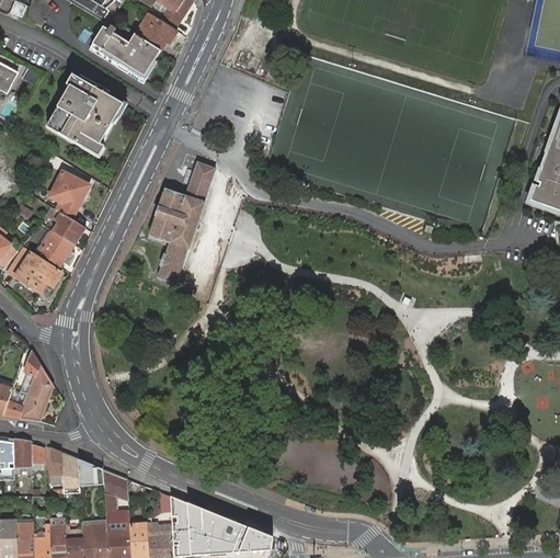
[(25,2),(20,0),(14,0),(10,10),(21,14),(25,2)]
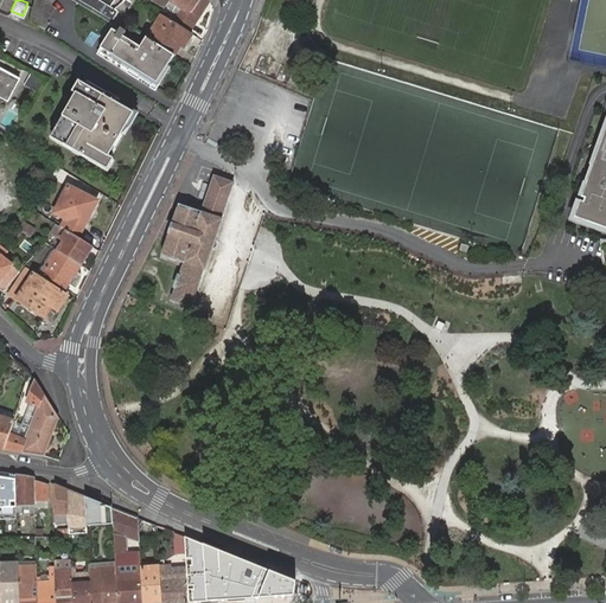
[(33,0),(32,5),(29,18),(44,27),(49,20),(46,18),(55,5),(51,2),(52,0),(33,0)]
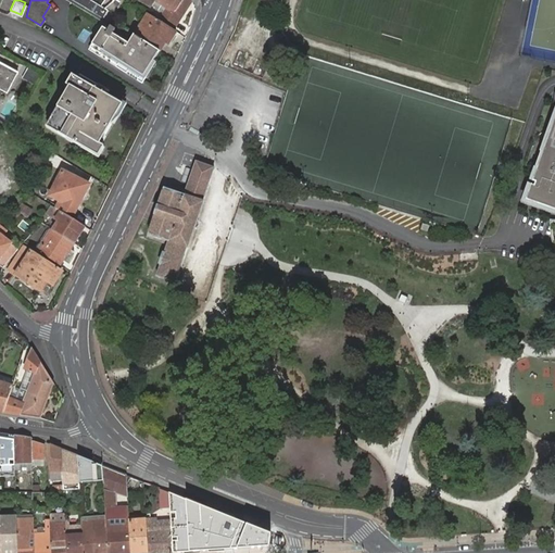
[(76,0),(102,15),(108,8),(110,9),(114,12),(121,1),(122,0),(102,0),(100,3),(95,0),(76,0)]
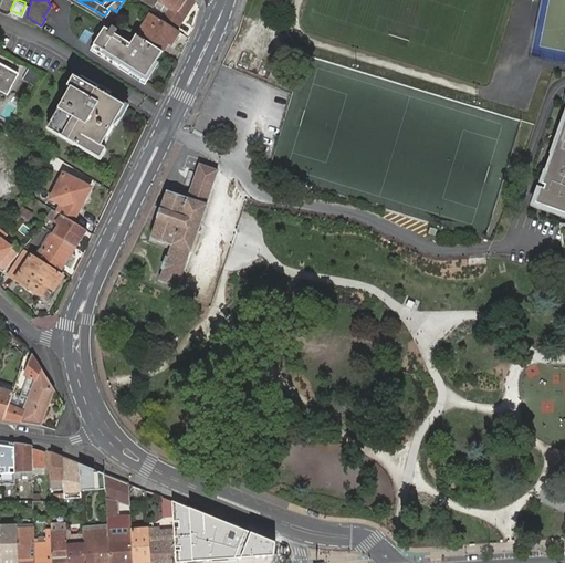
[(156,0),(154,3),(166,11),(161,19),(176,28),(190,3),(192,0),(156,0)]
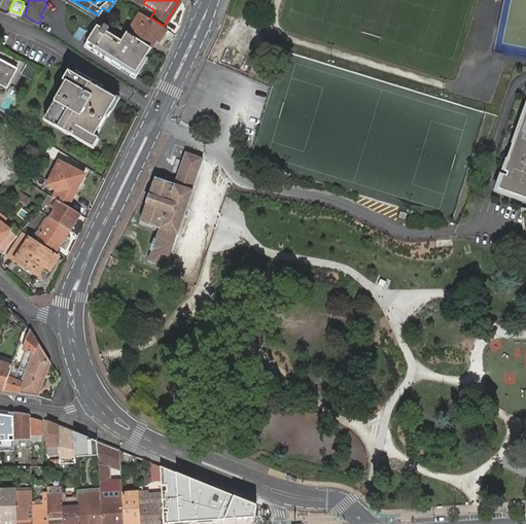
[(150,18),(140,10),(138,13),(134,19),(132,23),(134,25),(129,33),(150,46),(155,38),(158,35),(160,37),(164,31),(166,27),(164,26),(150,18)]
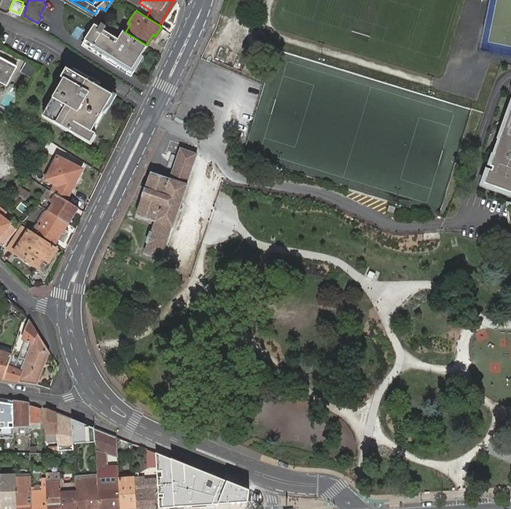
[(125,32),(122,29),(117,38),(103,29),(99,26),(101,22),(99,21),(96,25),(94,23),(92,26),(90,29),(89,31),(85,38),(83,41),(129,71),(131,67),(146,45),(125,32)]
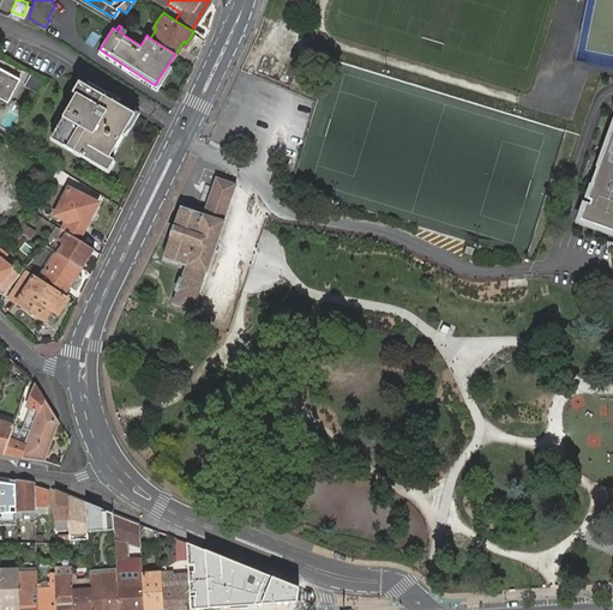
[(0,95),(7,98),(18,78),(0,68),(0,95)]
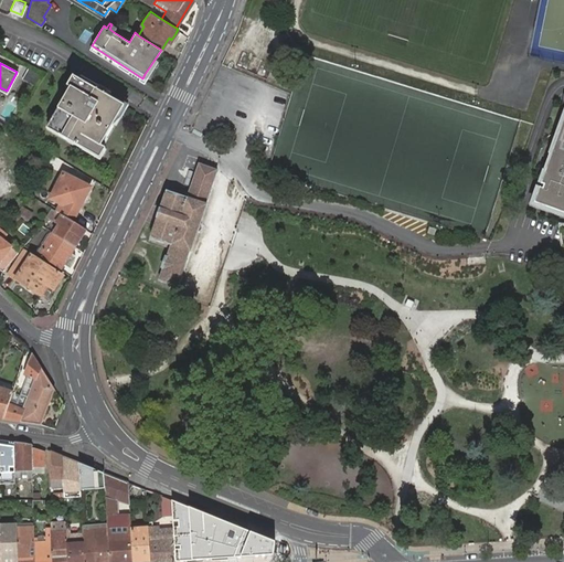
[(23,73),(36,81),(41,72),(28,65),(23,73)]
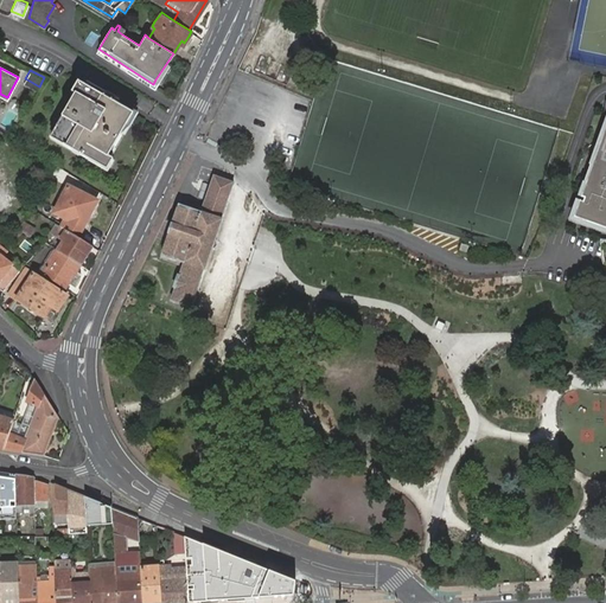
[(34,88),(37,89),(39,87),(25,78),(24,82),(34,88)]
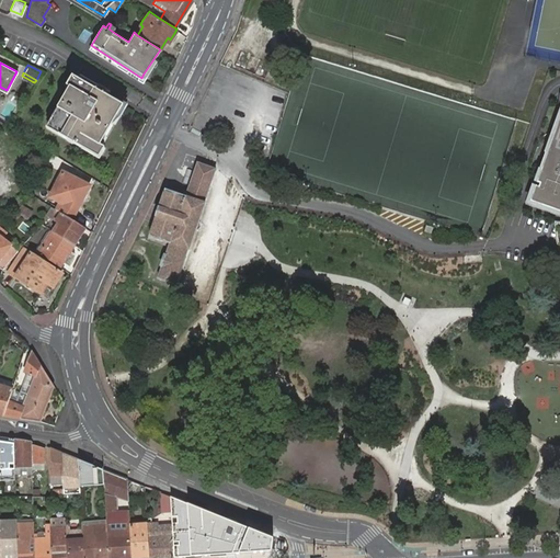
[(69,86),(65,95),(63,98),(60,102),(58,106),(46,125),(68,137),(99,156),(104,145),(100,143),(123,103),(106,93),(101,90),(95,88),(77,76),(72,73),(67,83),(69,86)]
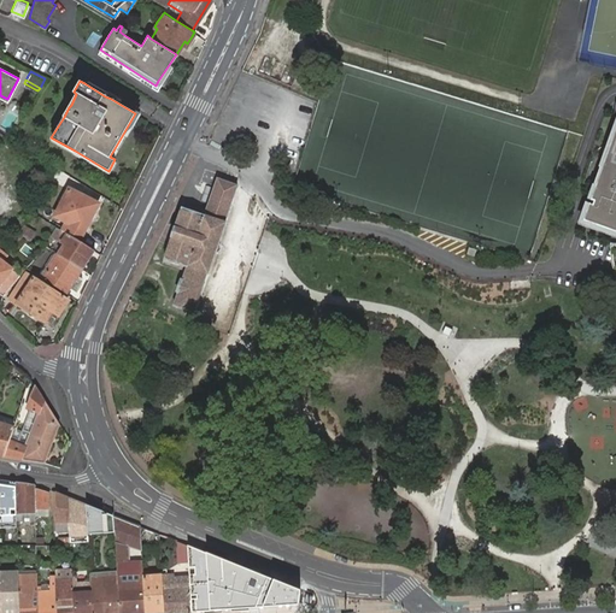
[(615,99),(612,133),(611,161),(615,160),(615,169),(609,190),(594,184),(582,218),(615,229),(615,99)]
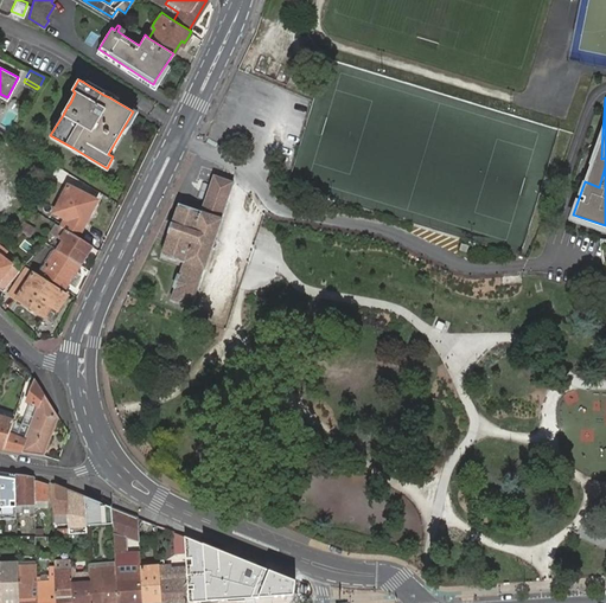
[(603,130),(585,181),(599,187),(605,166),(605,158),(601,159),(603,130)]
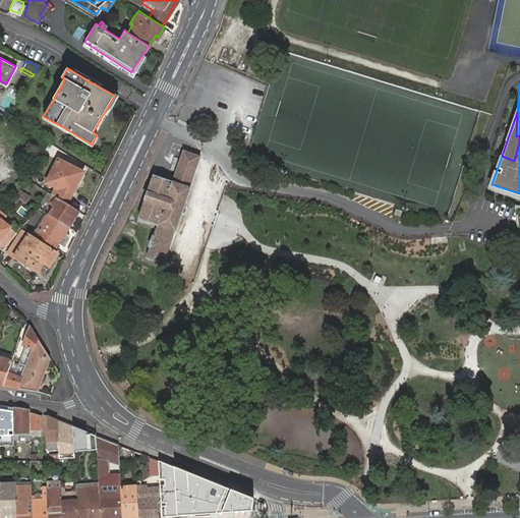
[(143,198),(145,199),(163,206),(157,224),(154,233),(153,232),(149,246),(147,254),(163,261),(174,229),(175,230),(190,186),(188,185),(198,158),(199,155),(190,151),(182,149),(172,180),(153,174),(148,190),(147,190),(143,198)]
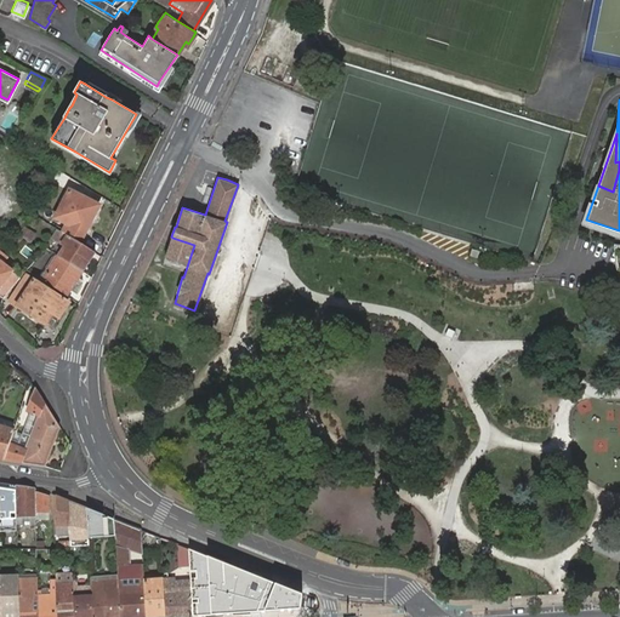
[(63,227),(62,230),(67,233),(79,240),(98,203),(69,188),(55,215),(66,221),(63,227)]
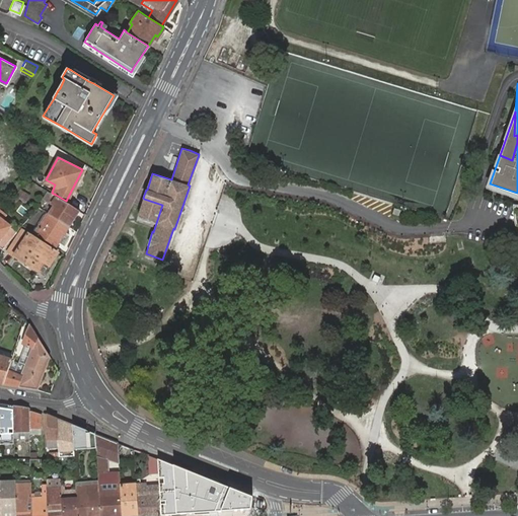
[(19,187),(14,195),(25,201),(29,194),(19,187)]
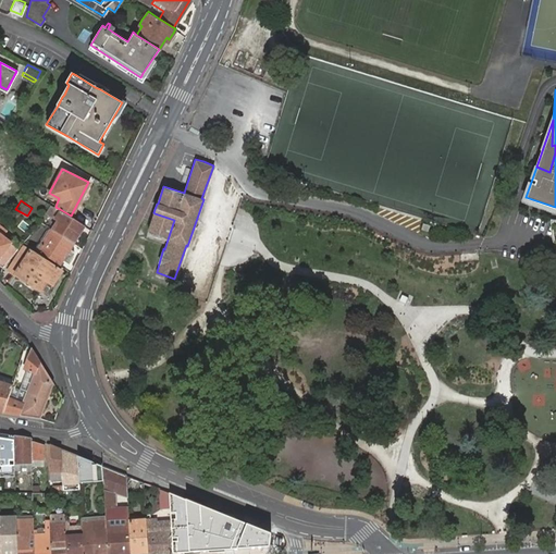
[(53,225),(52,228),(73,242),(78,233),(81,230),(84,224),(71,216),(60,209),(56,207),(50,202),(45,211),(57,219),(56,222),(53,225)]
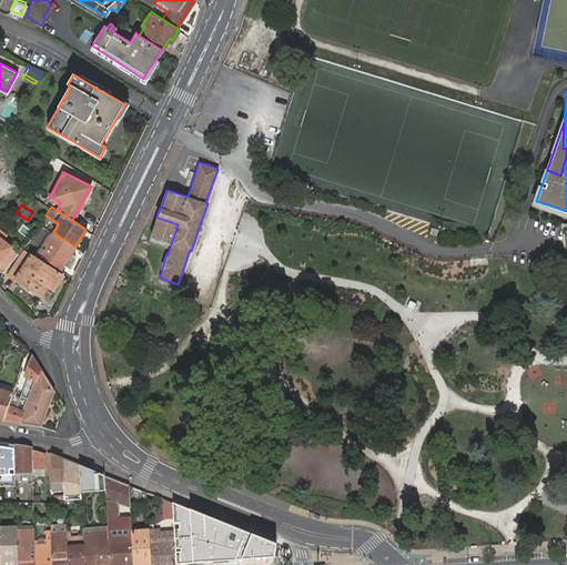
[(178,224),(158,218),(151,238),(171,244),(178,224)]
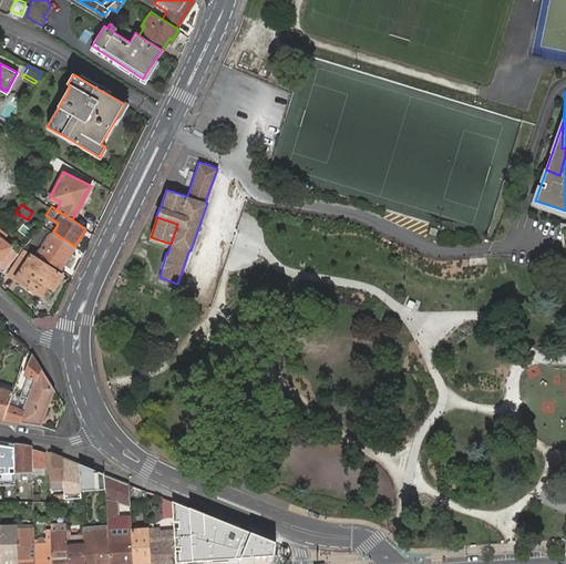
[(0,268),(2,270),(18,252),(22,245),(20,244),(14,249),(10,246),(11,245),(2,238),(7,233),(0,227),(0,268)]
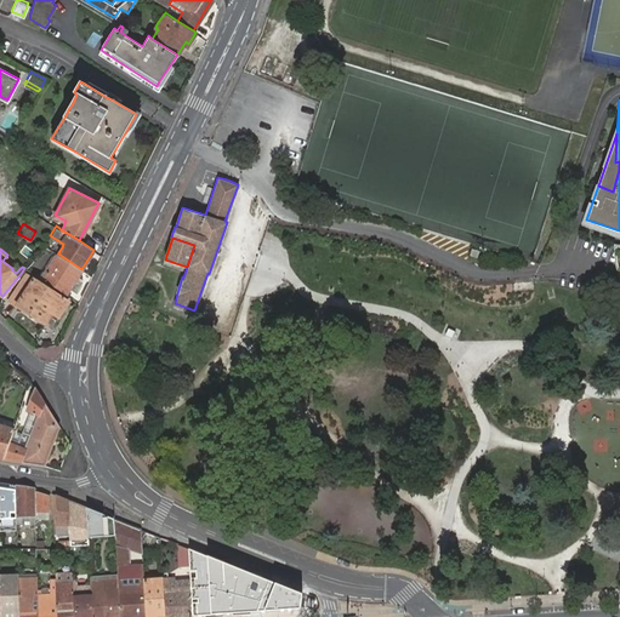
[(81,269),(58,253),(57,256),(49,268),(46,272),(44,275),(43,278),(58,287),(67,293),(70,286),(78,276),(80,273),(81,269)]
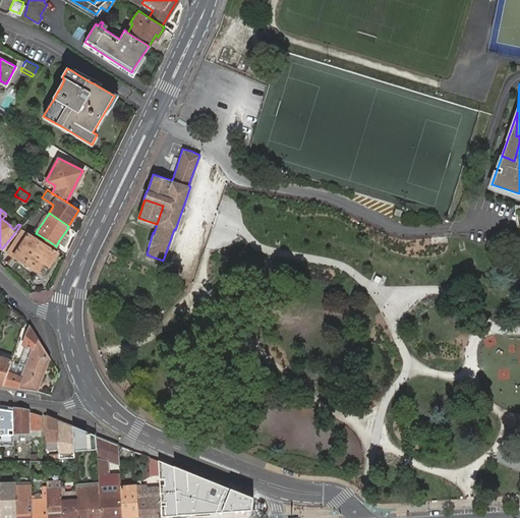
[(39,223),(41,225),(48,215),(45,213),(39,223)]
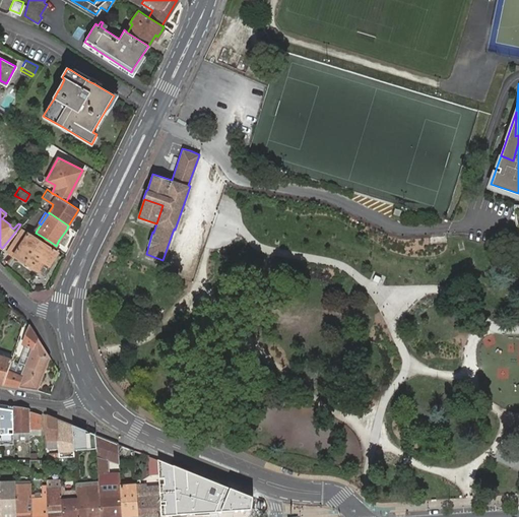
[(56,252),(46,245),(28,233),(21,229),(8,249),(15,253),(38,268),(41,262),(47,266),(49,262),(56,252)]
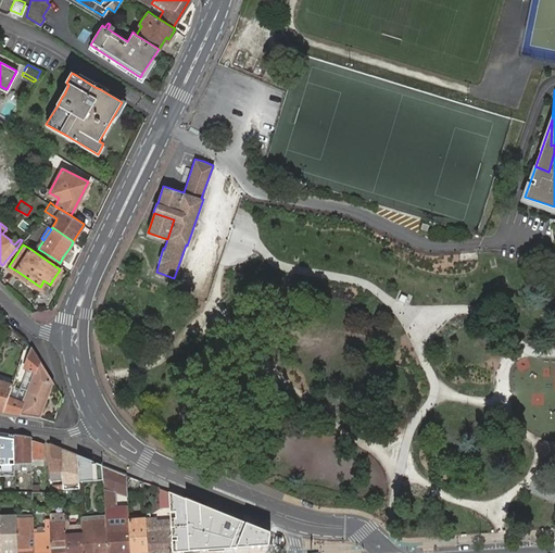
[(70,248),(63,256),(68,261),(72,254),(72,253),(73,252),(73,251),(73,250),(72,250),(70,248)]
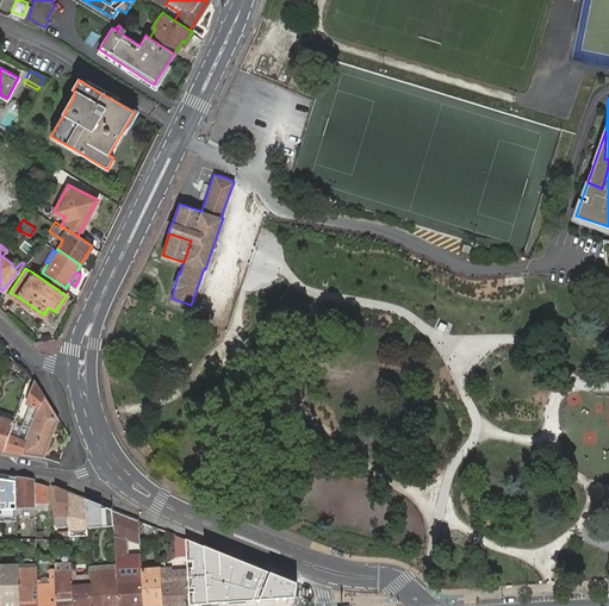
[(66,288),(57,282),(54,287),(66,295),(69,291),(66,288)]
